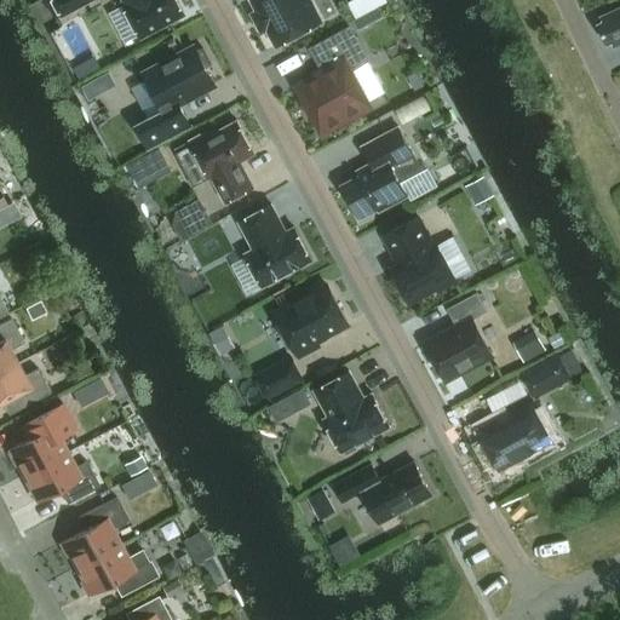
[(55,0),(63,15),(90,0),(55,0)]
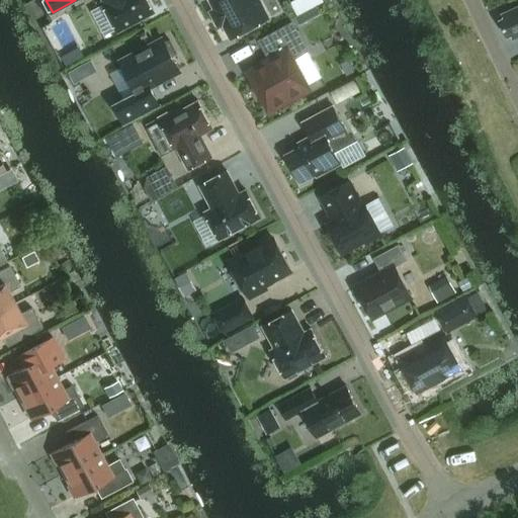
[(119,30),(155,11),(149,0),(105,0),(104,1),(119,30)]
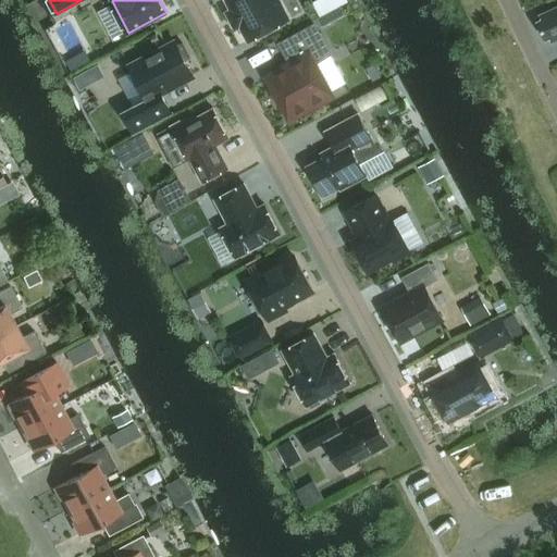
[(231,0),(236,10),(232,12),(238,24),(243,22),(251,39),(292,19),(289,14),(291,11),(285,2),(283,1),(282,0),(231,0)]
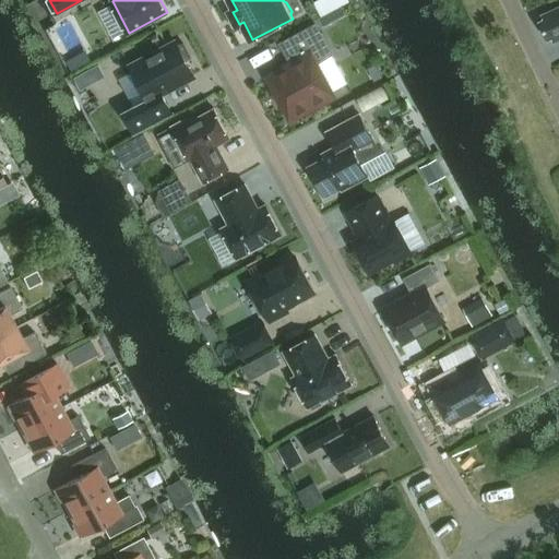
[(319,0),(324,12),(351,0),(319,0)]
